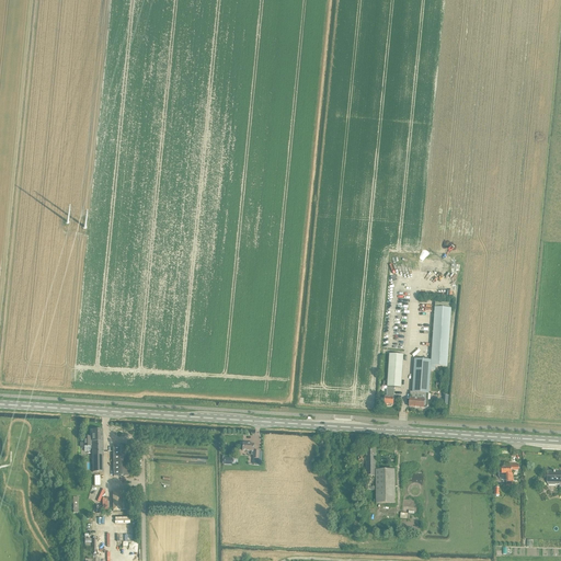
[(435,308),(432,357),(448,358),(451,309),(435,308)]
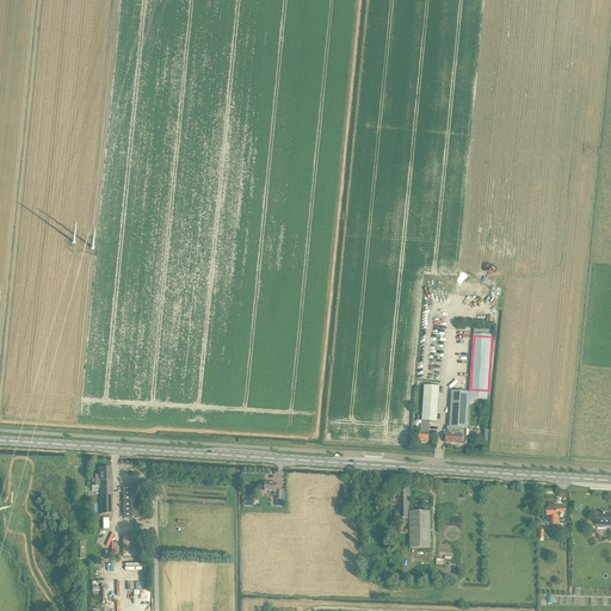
[(423,421),(437,423),(439,387),(425,386),(423,421)]
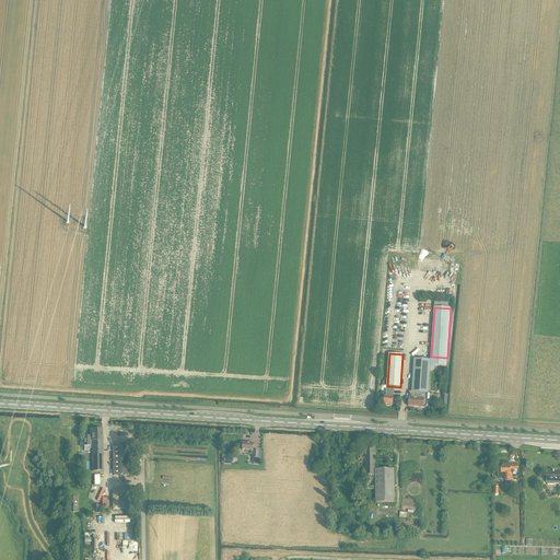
[(415,359),(411,392),(428,393),(430,370),(434,370),(434,365),(446,366),(447,358),(431,357),(431,360),(415,359)]
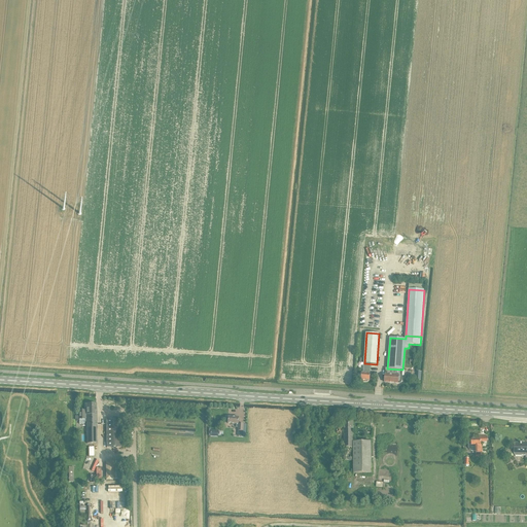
[(371,367),(371,365),(363,365),(363,373),(361,373),(361,380),(370,380),(371,374),(370,374),(371,367)]
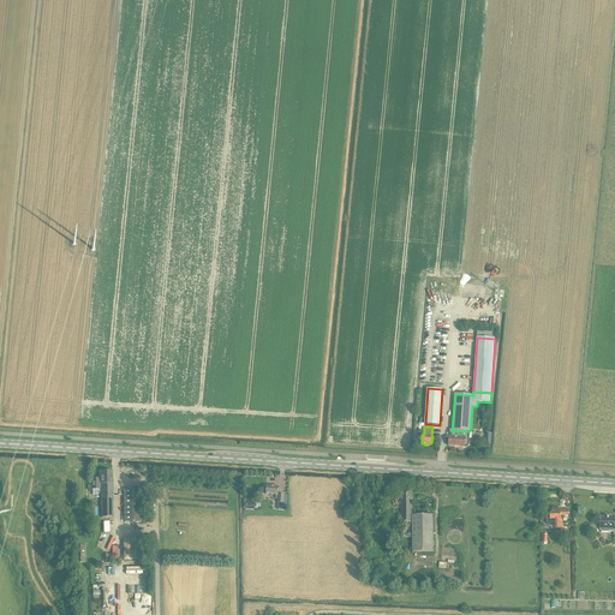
[(452,430),(449,430),(448,446),(461,447),(461,448),(463,448),(464,447),(466,447),(467,447),(469,446),(470,446),(470,445),(470,431),(452,430)]
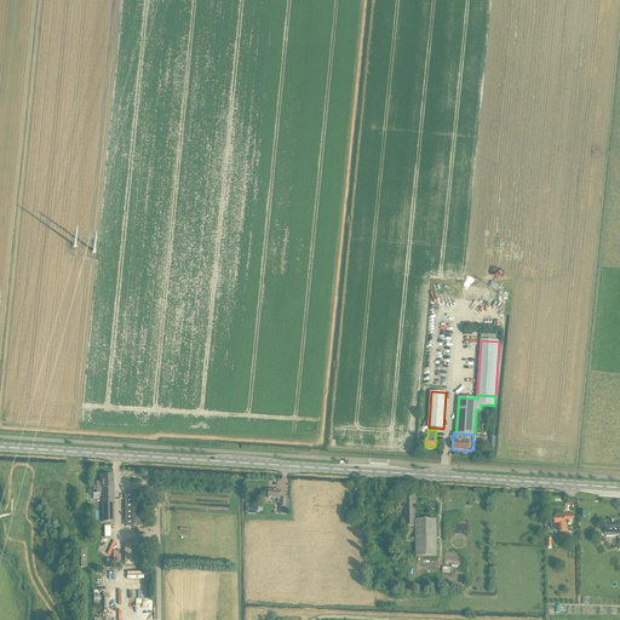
[(99,499),(99,492),(102,492),(103,522),(114,522),(114,476),(102,476),(102,487),(99,487),(99,483),(93,483),(93,489),(89,489),(89,494),(92,494),(92,495),(93,495),(93,499),(99,499)]
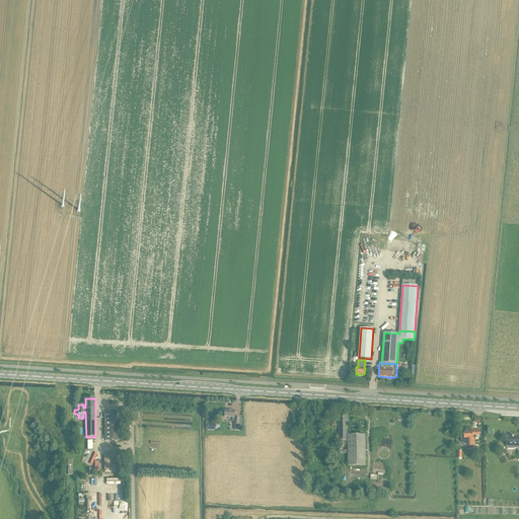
[(232,418),(232,421),(234,421),(234,424),(239,425),(239,418),(234,418),(235,411),(224,411),(224,417),(232,418)]
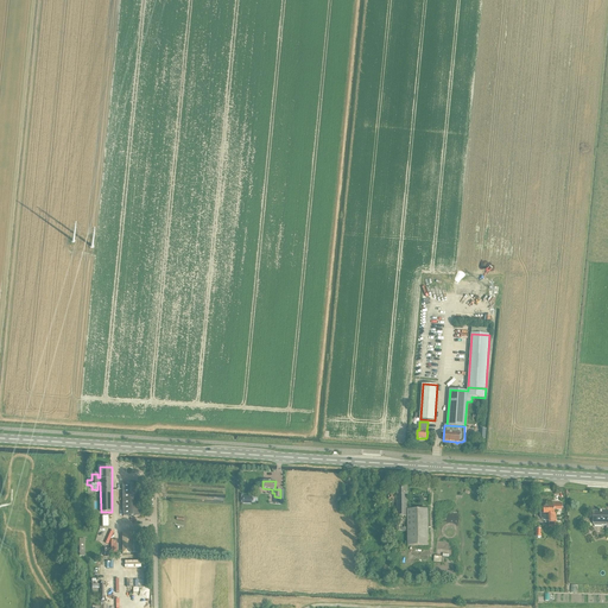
[(122,485),(124,517),(141,517),(140,485),(122,485)]
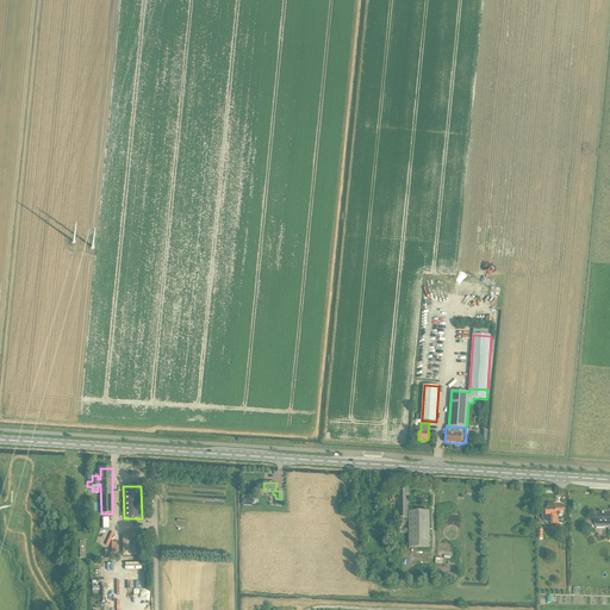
[(390,495),(391,521),(398,522),(398,533),(409,534),(410,548),(430,548),(429,511),(429,496),(416,496),(415,496),(415,511),(410,511),(409,487),(398,487),(398,495),(390,495)]
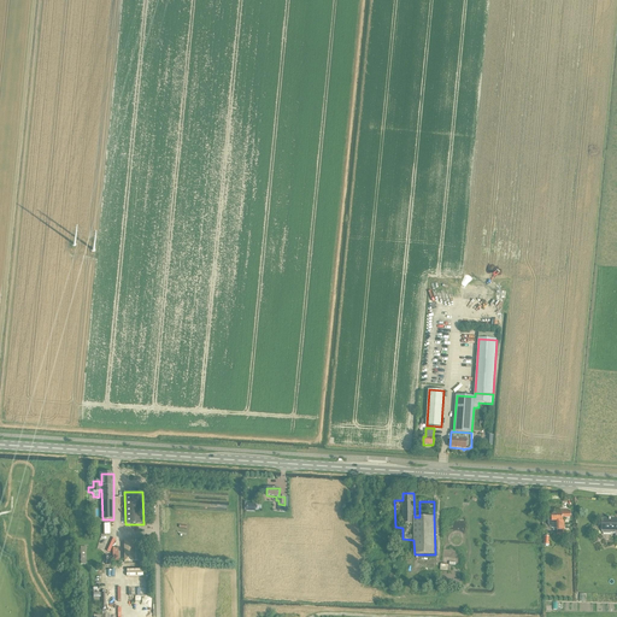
[(557,530),(564,530),(564,521),(563,522),(563,518),(570,518),(570,511),(563,511),(562,513),(548,513),(548,523),(548,524),(548,526),(550,527),(551,528),(552,528),(553,529),(556,529),(557,528),(557,530)]
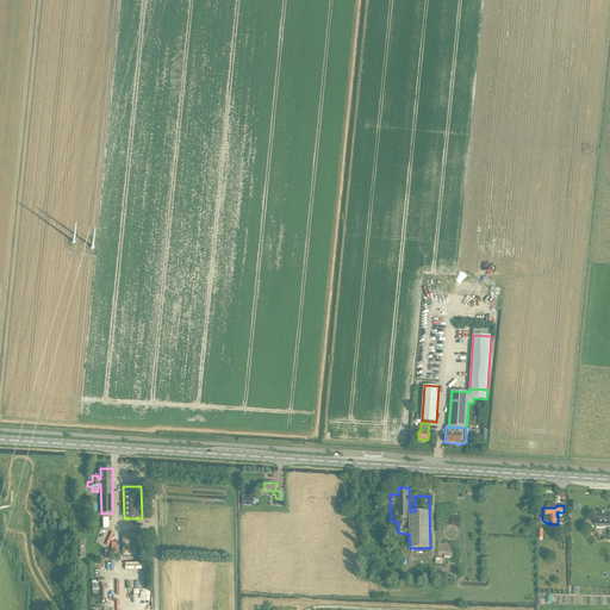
[(595,527),(603,528),(603,527),(608,527),(608,526),(609,526),(609,514),(603,514),(603,512),(602,512),(595,512),(595,524),(595,527)]
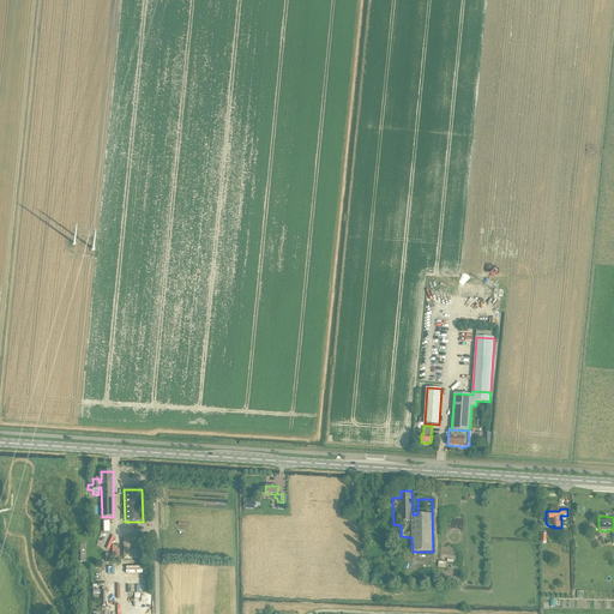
[(124,539),(125,560),(134,559),(134,537),(124,539)]
